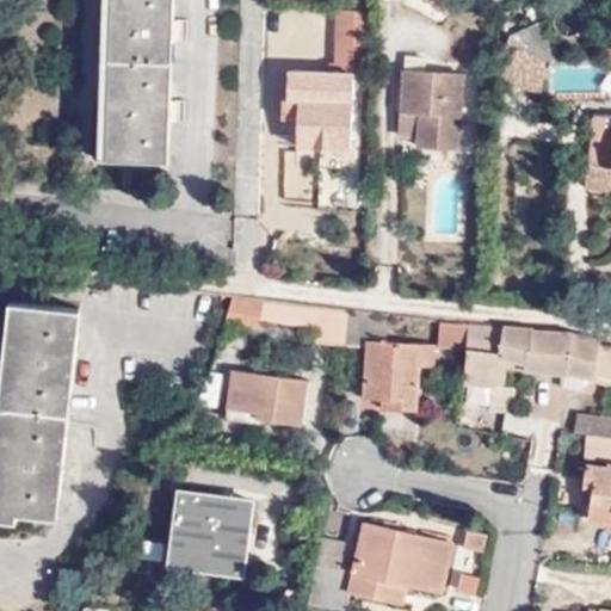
[(102,0),(96,159),(103,159),(109,0),(102,0)]
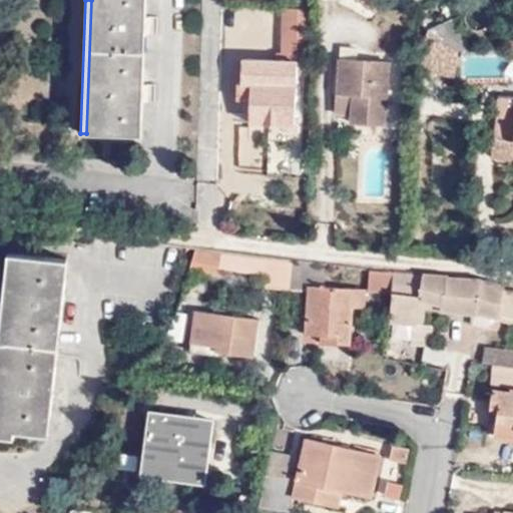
[(91,0),(86,133),(139,135),(140,102),(143,102),(144,85),(141,85),(143,34),(147,34),(147,18),(144,18),(144,0),(91,0)]
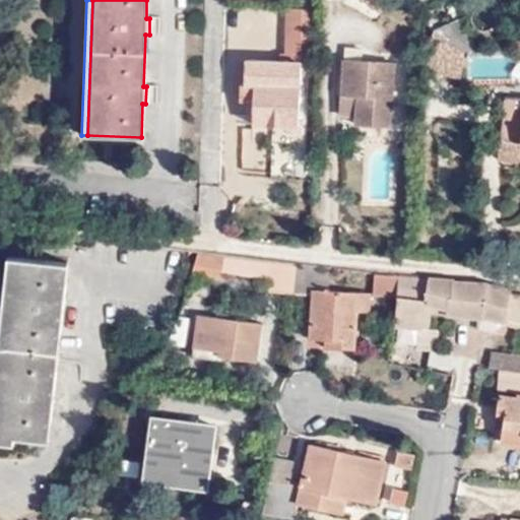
[(363,0),(377,12),(387,0),(363,0)]
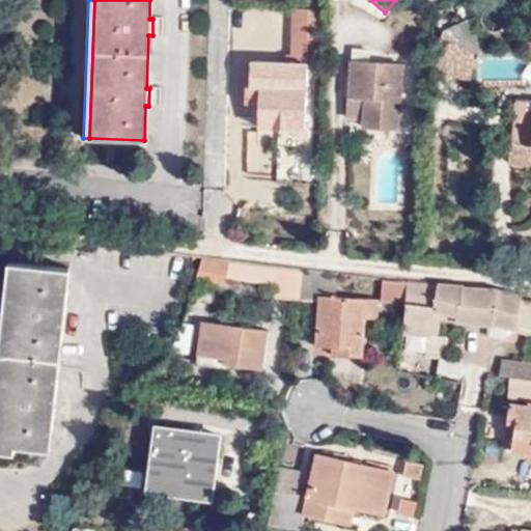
[(322,65),(325,11),(295,9),(292,62),(250,61),(247,123),(302,126),(305,64),(322,65)]
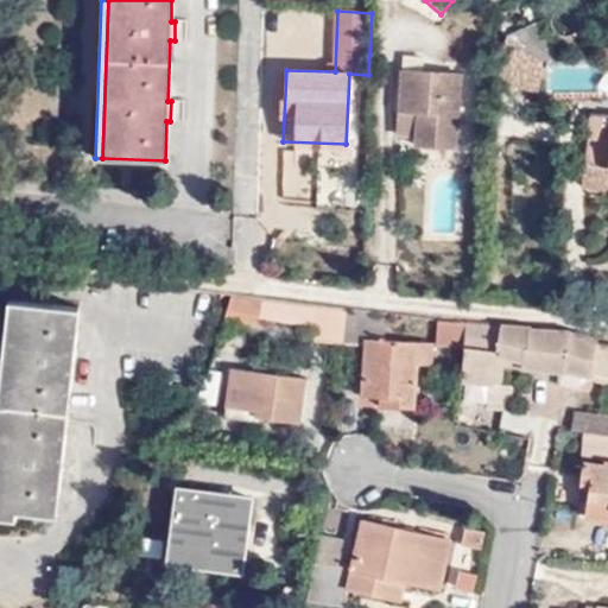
[(513,32),(550,54),(538,20),(513,32)]
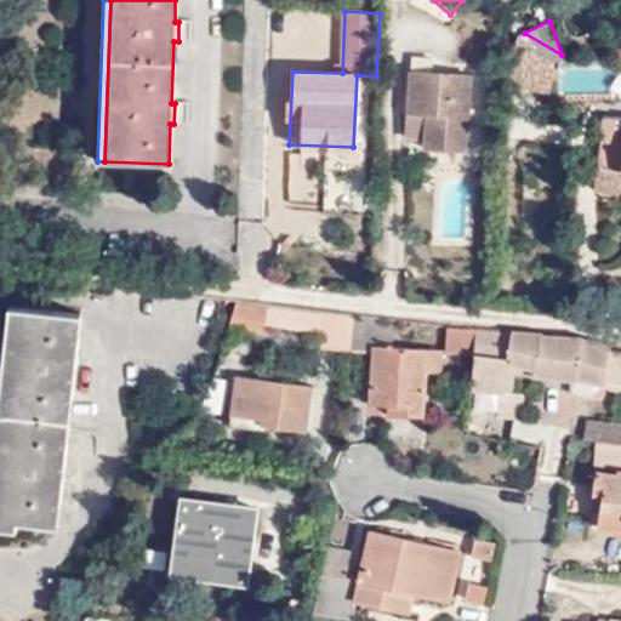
[(564,60),(562,55),(524,33),(516,35),(553,61),(564,60)]
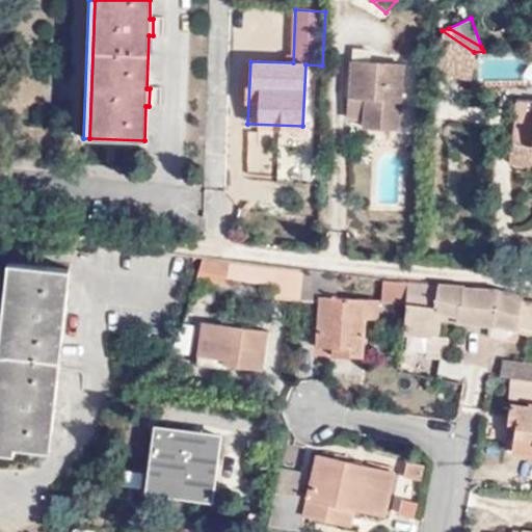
[(473,80),(474,52),(442,30),(434,68),(473,80)]
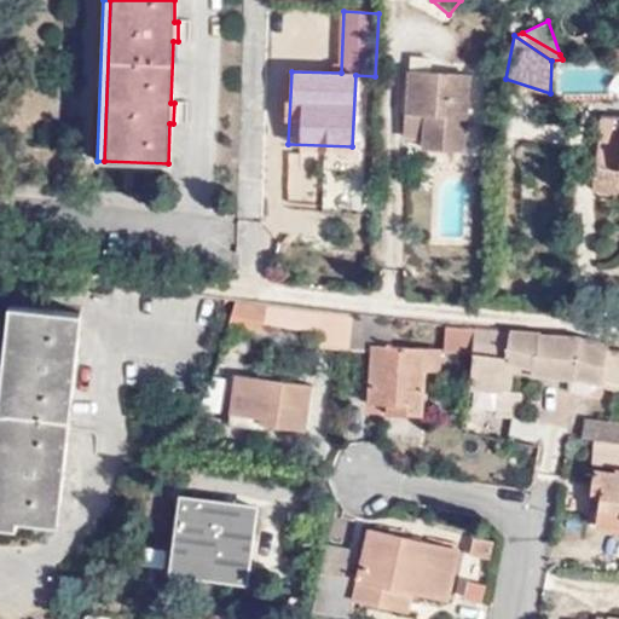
[(432,58),(409,57),(405,136),(423,137),(423,146),(464,149),(468,74),(431,73),(432,58)]
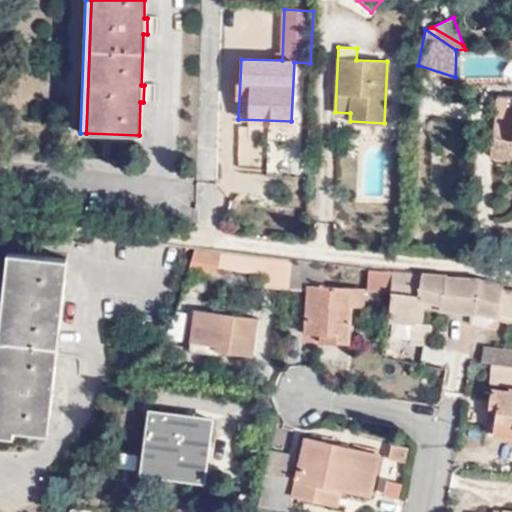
[(492,138),(511,142),(511,97),(495,95),(492,138)]
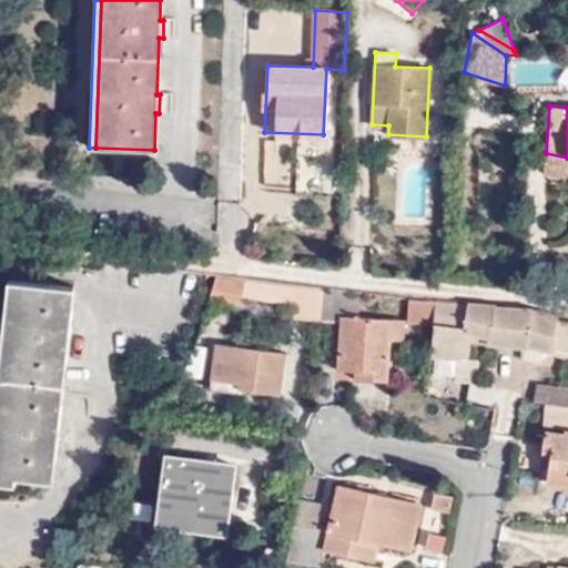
[(565,176),(567,158),(546,153),(543,172),(565,176)]
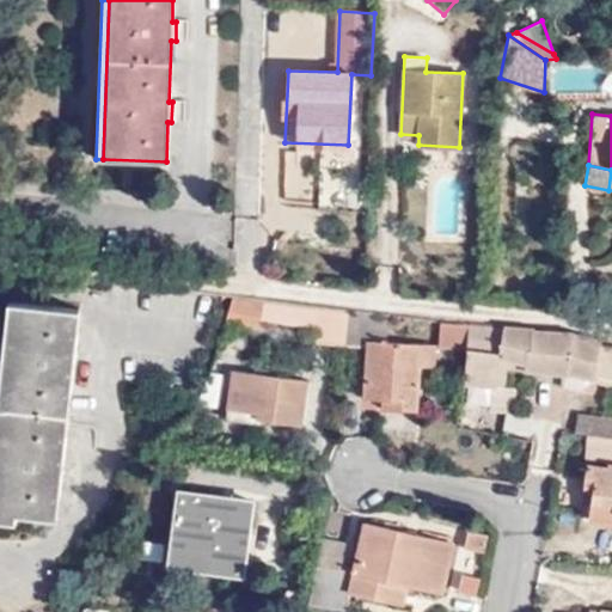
[(261,325),(261,318),(262,300),(237,298),(236,324),(261,325)]
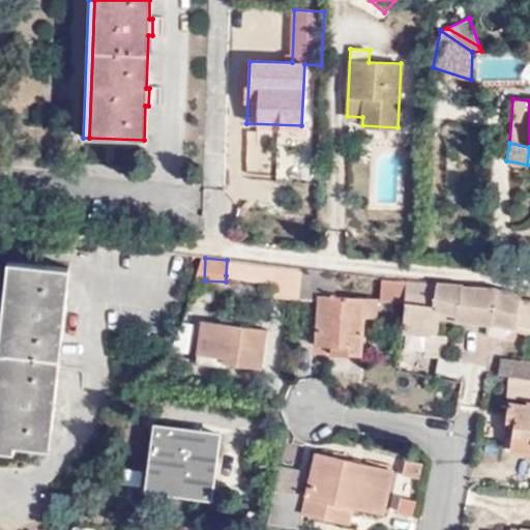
[(0,441),(0,364),(10,260),(4,259),(0,302),(0,447),(13,449),(13,442),(0,441)]
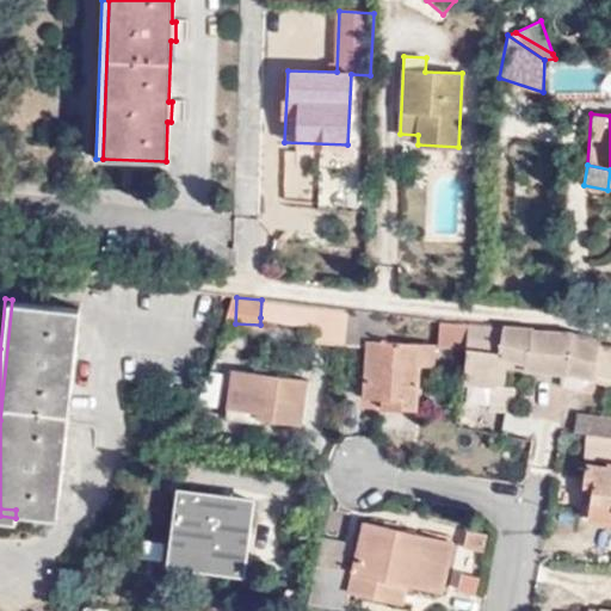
[(78,307),(12,300),(0,420),(0,508),(16,510),(56,513),(78,307)]
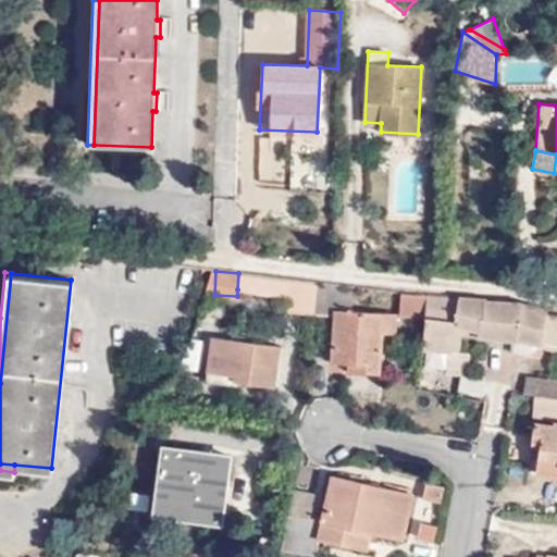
[(237,289),(256,292),(258,274),(238,273),(237,289)]
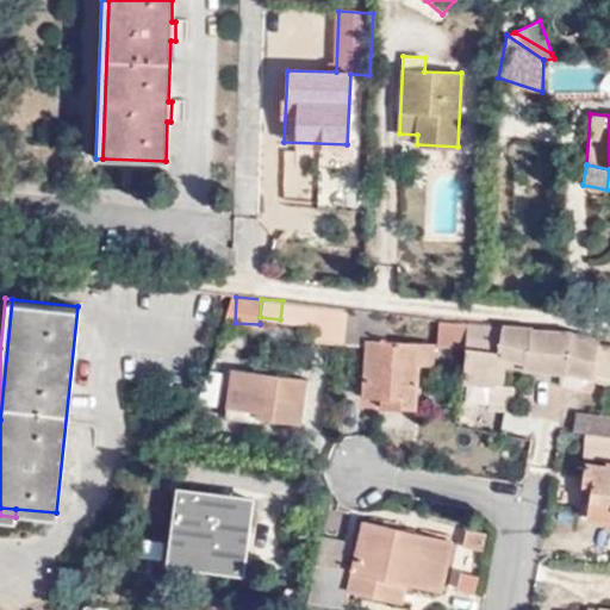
[(316,343),(344,346),(348,307),(282,300),(280,319),(280,323),(317,328),(316,343)]
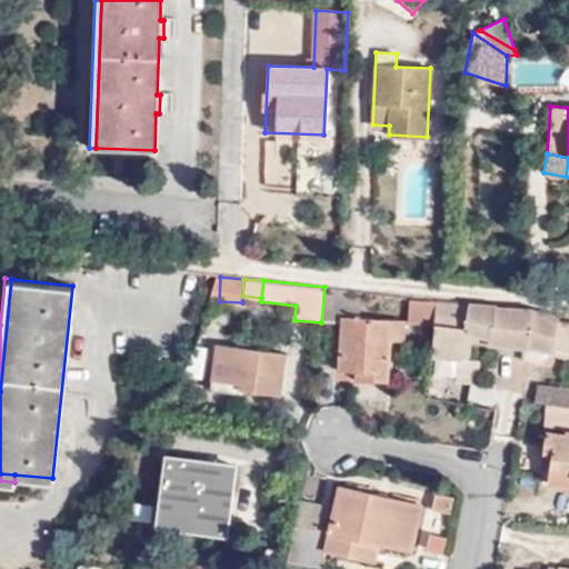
[(436,329),(432,360),(462,363),(466,338),(487,340),(486,346),(490,346),(528,349),(568,359),(568,318),(539,310),(496,306),(496,305),(438,298),(438,305),(436,329)]
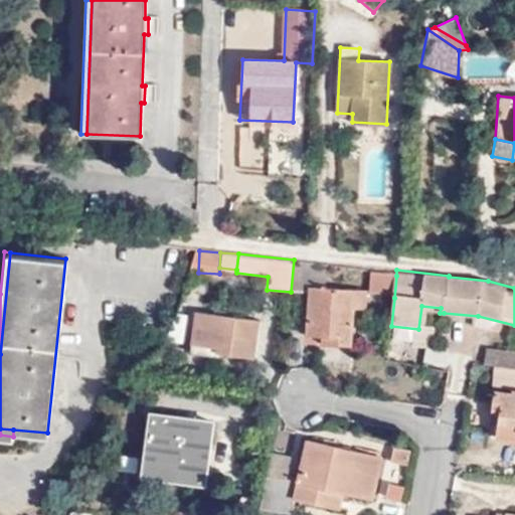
[(368,295),(394,298),(396,276),(370,275),(368,295)]
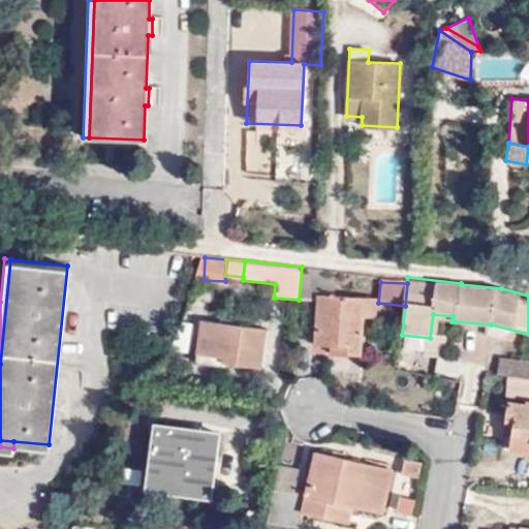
[(374,318),(376,300),(320,294),(314,347),(331,348),(331,355),(358,358),(363,318),(374,318)]
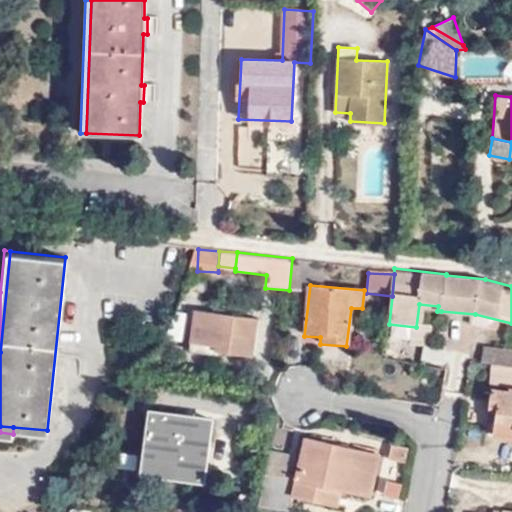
[(419,304),(416,327),(439,330),(441,311),(437,311),(438,306),(419,304)]
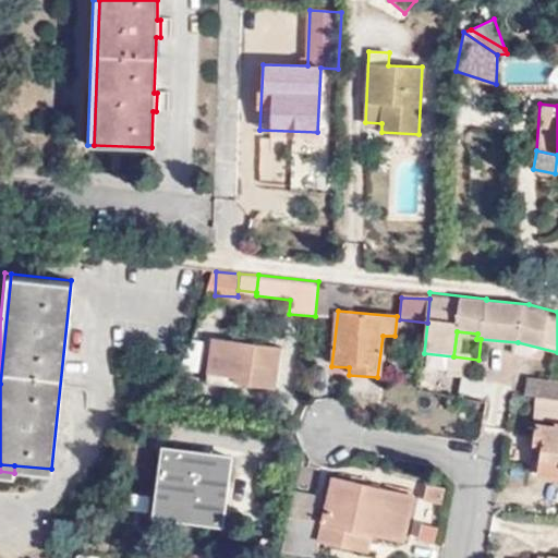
[(278,347),(211,339),(207,384),(231,386),(232,384),(274,388),(278,347)]
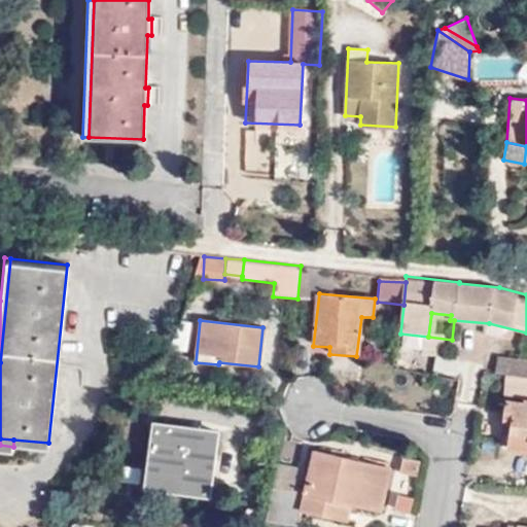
[(180,321),(175,336),(190,336),(191,321),(180,321)]
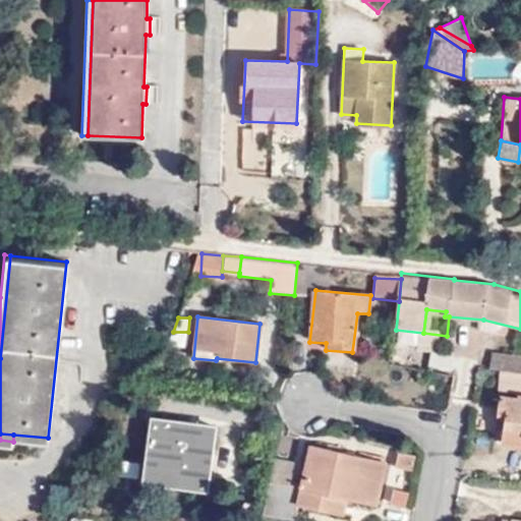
[(427,368),(453,370),(455,352),(429,350),(427,368)]
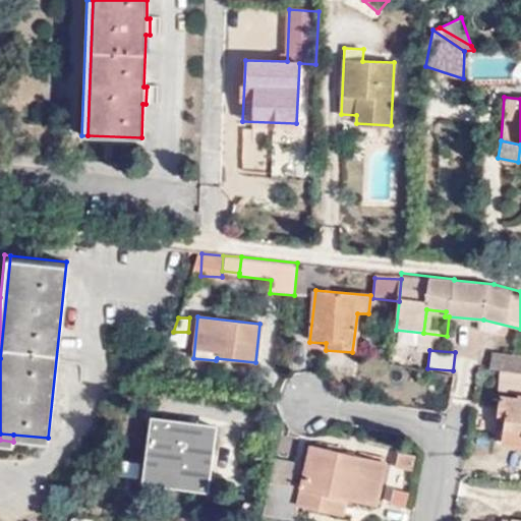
[(520,355),(495,352),(493,369),(520,372),(520,355)]
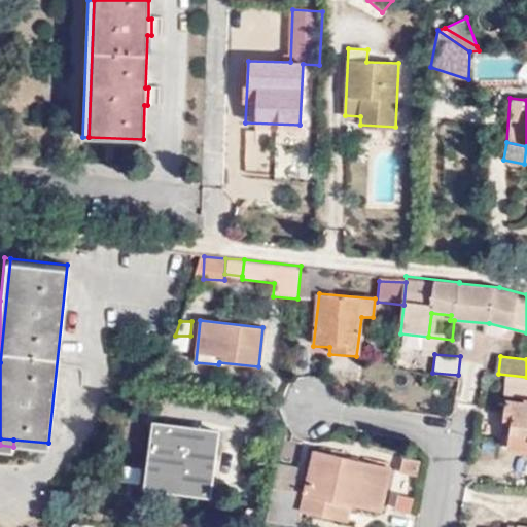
[(526,399),(522,399),(522,402),(505,400),(503,419),(511,421),(506,448),(526,450),(526,399)]
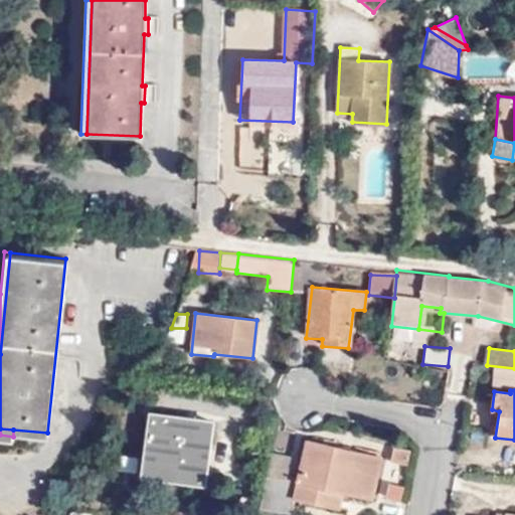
[(211,423),(146,414),(136,477),(177,483),(177,481),(202,485),(211,423)]
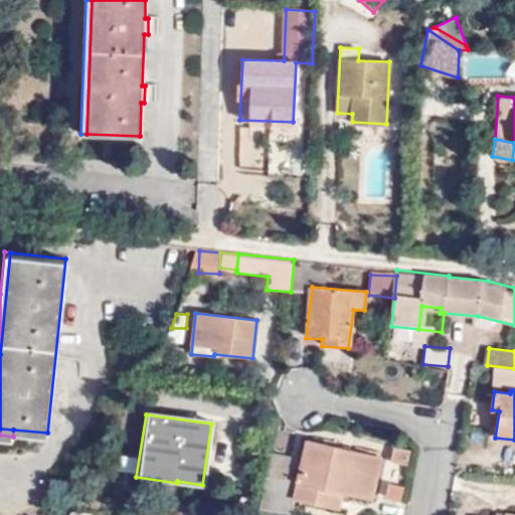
[(292,459),(272,455),(260,508),(292,514),(295,500),(334,508),(338,490),(371,497),(380,457),(308,442),(298,483),(288,480),(292,459)]
